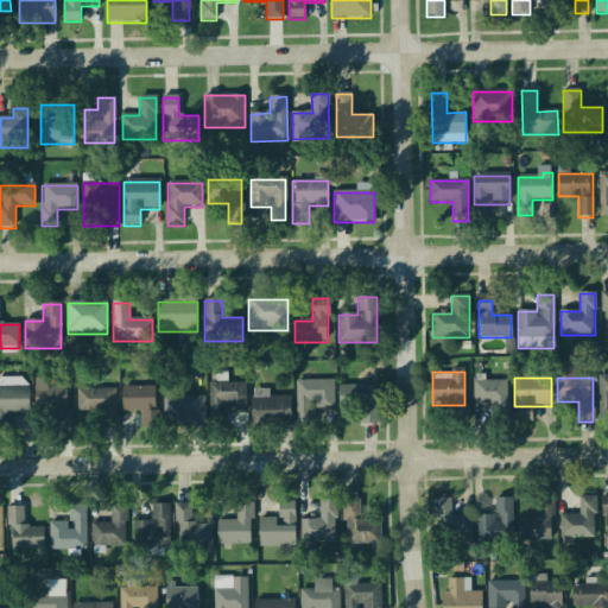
[(35,379),(35,412),(58,412),(58,425),(65,425),(65,388),(48,388),(48,379),(35,379)]
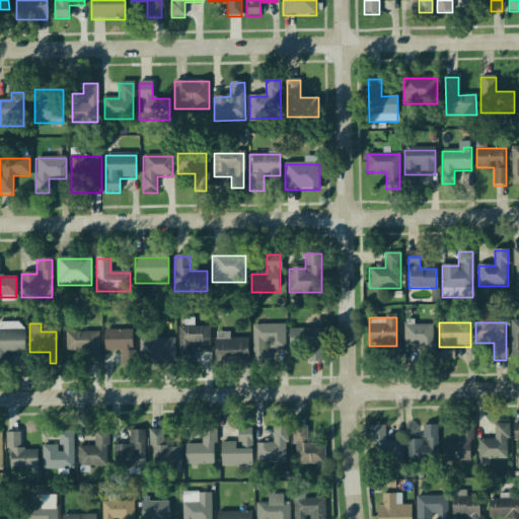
[(433,323),(405,323),(405,349),(433,349),(433,323)]
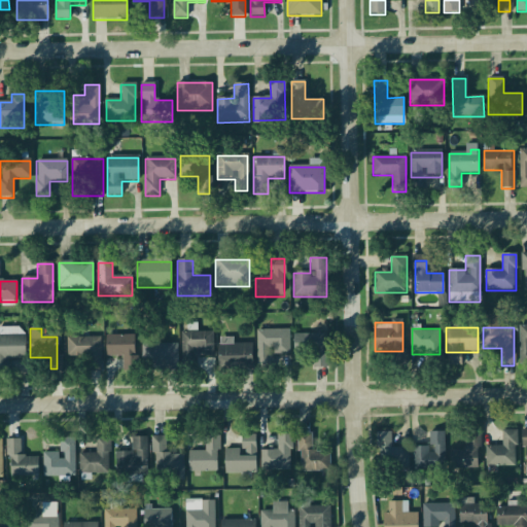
[(288,331),(257,331),(257,369),(271,369),(271,355),(288,355),(288,331)]
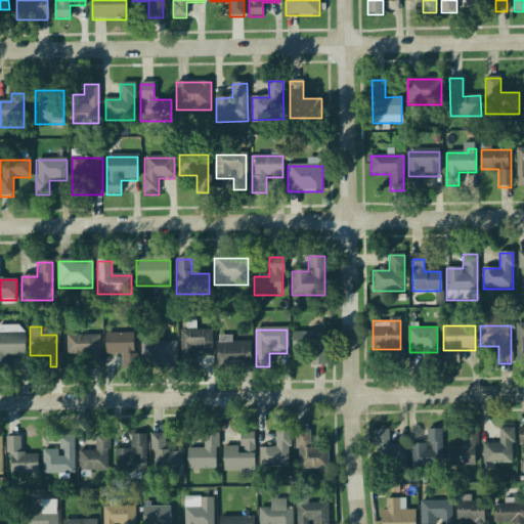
[(180,332),(181,363),(193,363),(193,354),(211,354),(211,332),(180,332)]
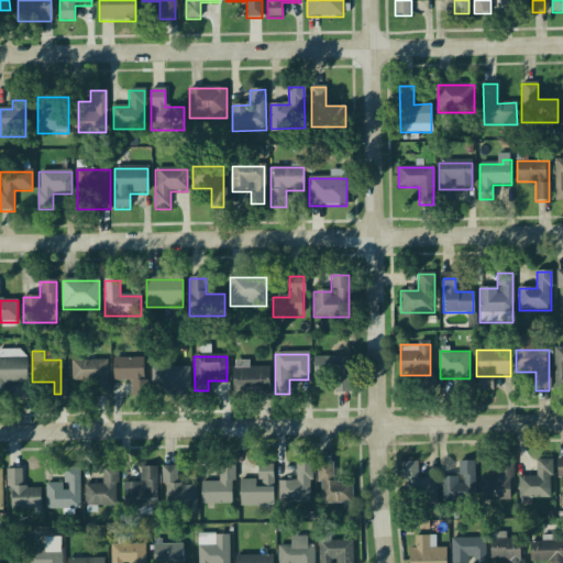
[(0,359),(0,399),(6,399),(6,385),(26,385),(26,359),(0,359)]
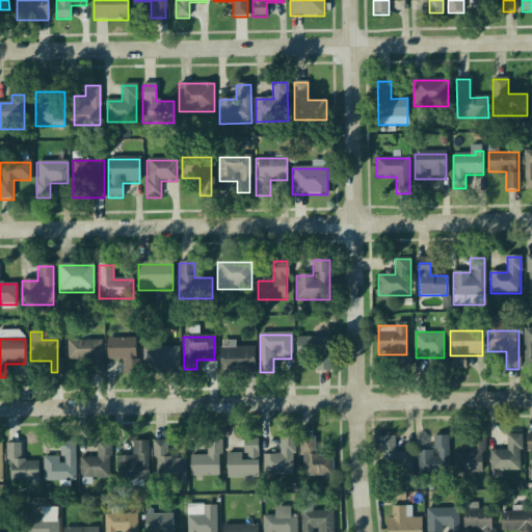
[(329,370),(329,339),(296,339),(296,360),(317,360),(317,370),(329,370)]
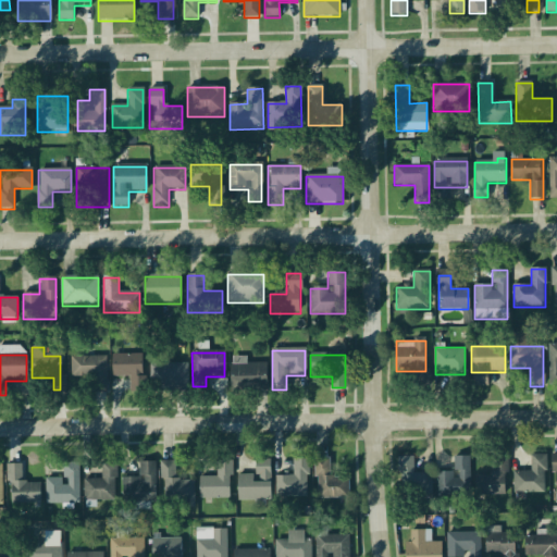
[(143,356),(112,356),(112,378),(131,378),(131,390),(143,390),(143,356)]
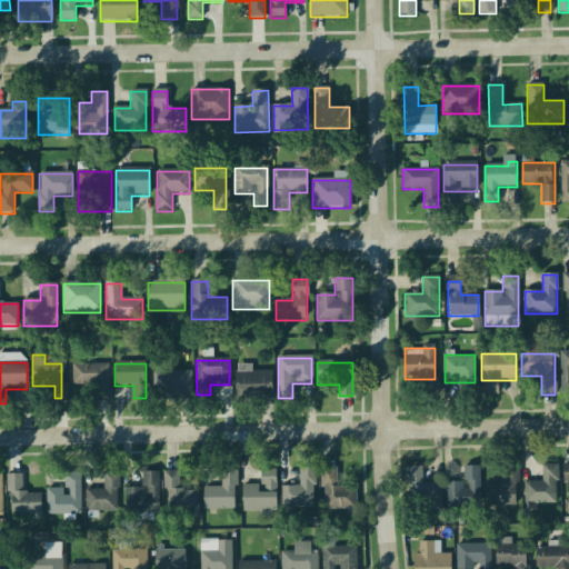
[(99,401),(109,401),(109,366),(72,366),(72,386),(99,386),(99,401)]
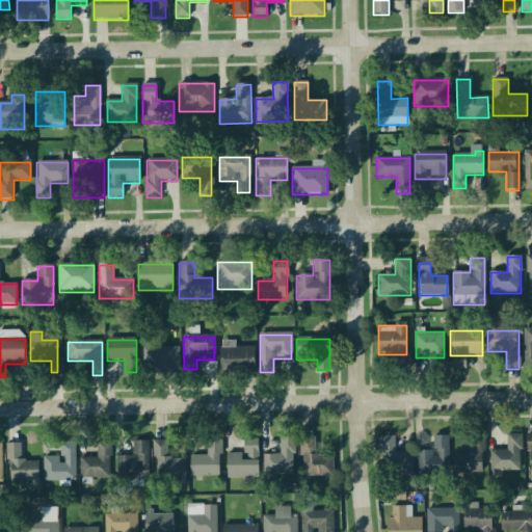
[(220,348),(220,369),(254,369),(254,348),(220,348)]
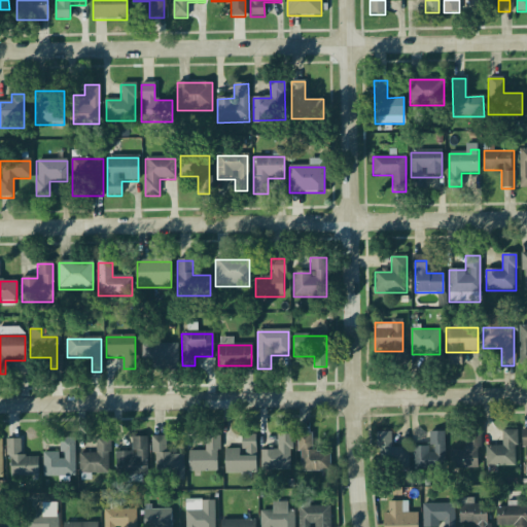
[(176,371),(176,346),(143,346),(143,371),(176,371)]
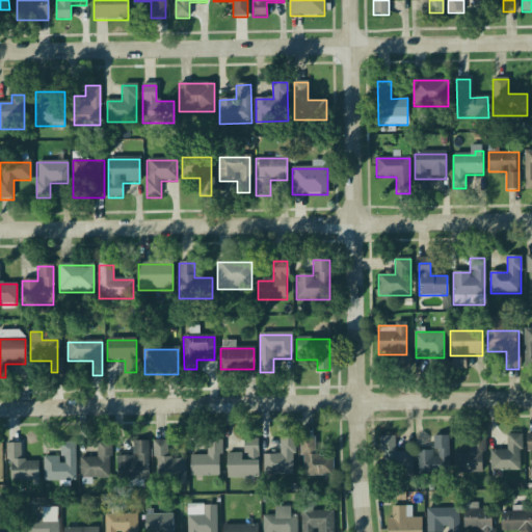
[(456,474),(484,474),(484,434),(470,434),(470,455),(456,455),(456,474)]
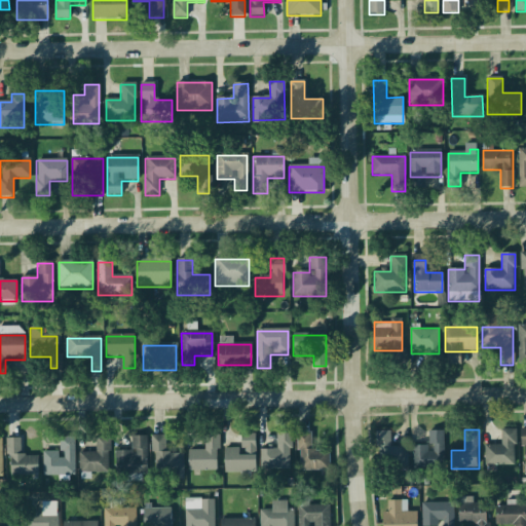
[(501,430),(501,447),(485,447),(485,466),(515,466),(515,430),(501,430)]
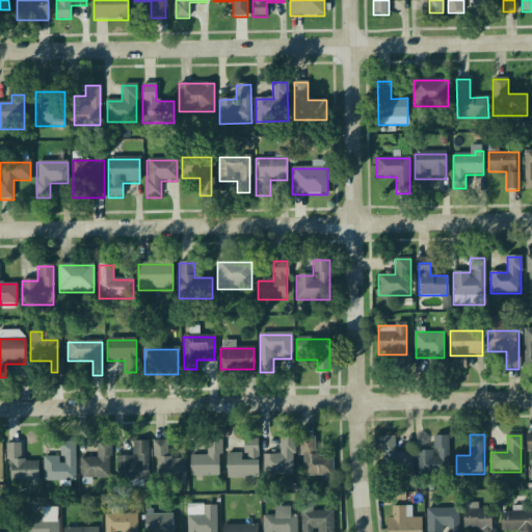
[(418,476),(449,476),(449,436),(433,436),(433,452),(418,452),(418,476)]
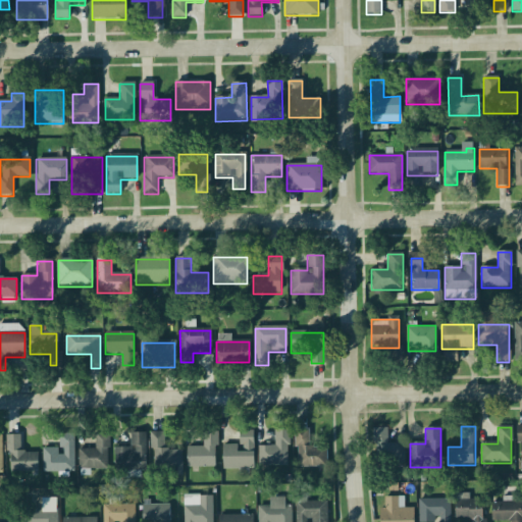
[(258,448),(259,468),(289,467),(288,431),(274,431),(274,448),(258,448)]
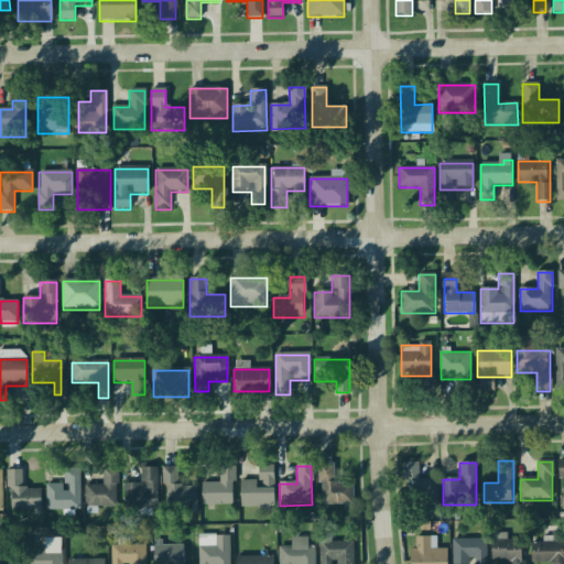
[(334,466),(320,466),(320,507),(353,507),(353,485),(334,485),(334,466)]
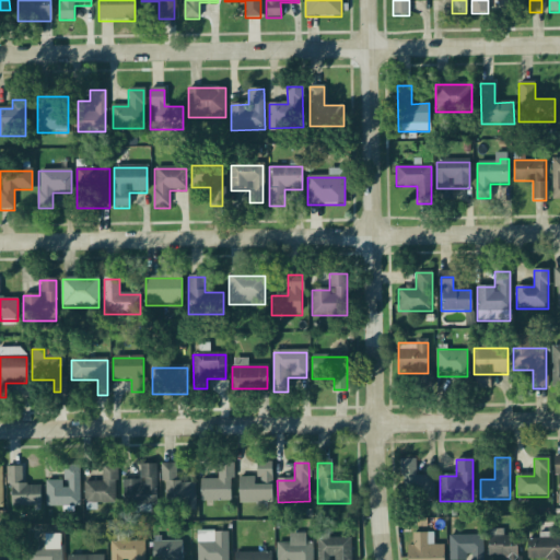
[(417,463),(401,463),(401,503),(433,503),(433,474),(417,473),(417,463)]
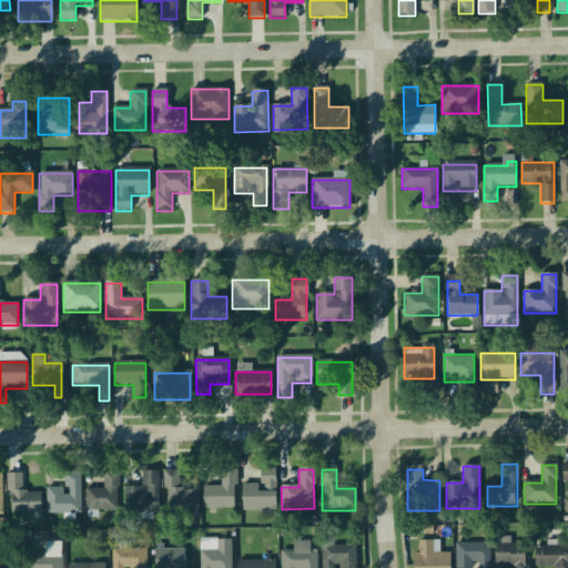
[(198,492),(179,492),(179,472),(164,472),(164,516),(198,515),(198,492)]
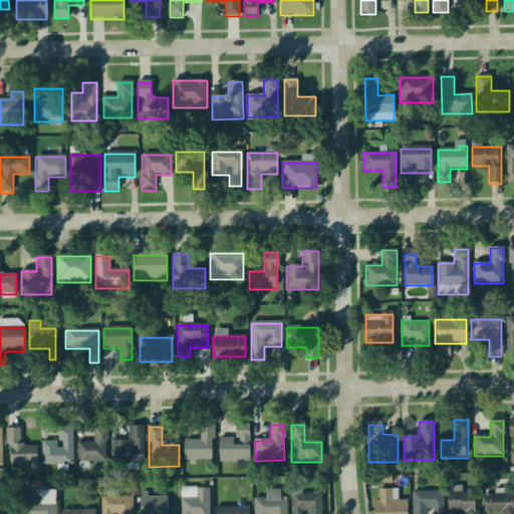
[(213,462),(213,427),(200,427),(200,442),(184,442),(184,462),(213,462)]
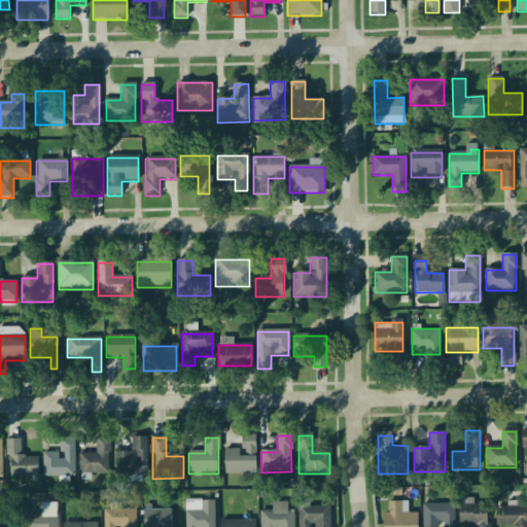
[(74,438),(60,440),(60,453),(43,454),(43,479),(75,478),(74,438)]
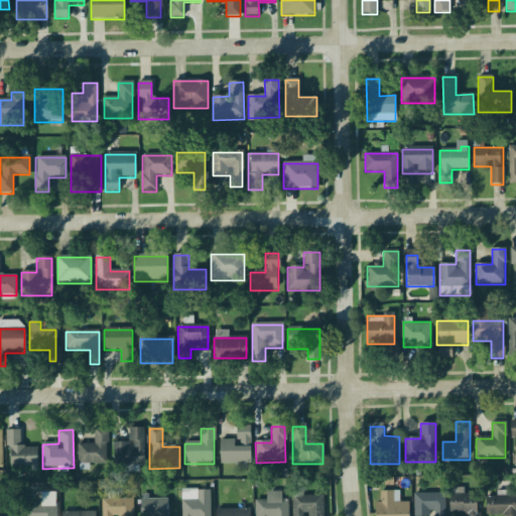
[(79,445),(79,465),(107,465),(107,429),(94,429),(94,445),(79,445)]
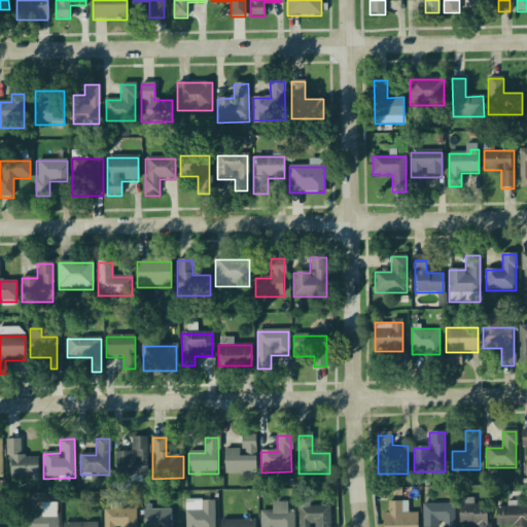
[(115,453),(115,477),(146,477),(146,438),(133,438),(133,453),(115,453)]
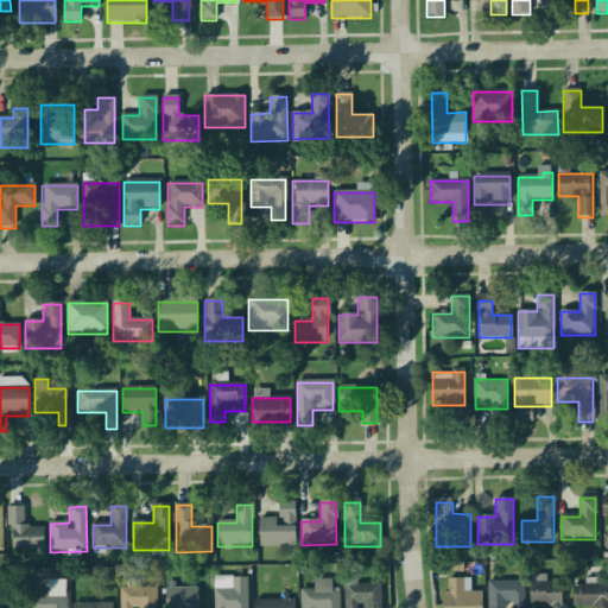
[(295,548),(295,506),(279,506),(279,519),(259,519),(259,548),(295,548)]
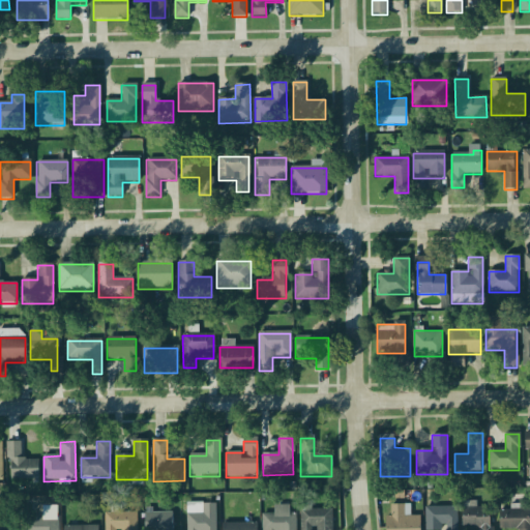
[(38,481),(37,460),(24,461),(24,443),(7,443),(8,482),(38,481)]
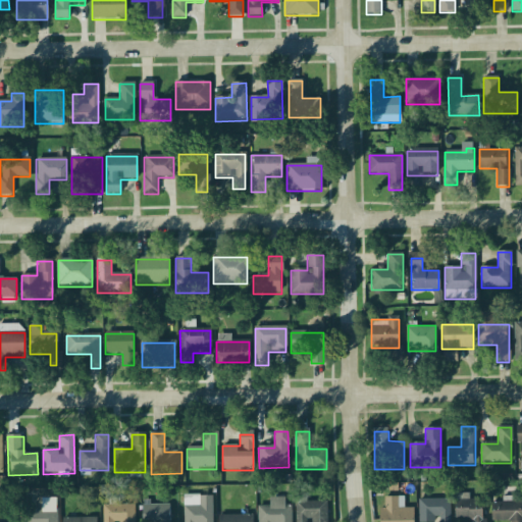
[(450,521),(450,501),(426,501),(426,486),(419,486),(419,521),(450,521)]
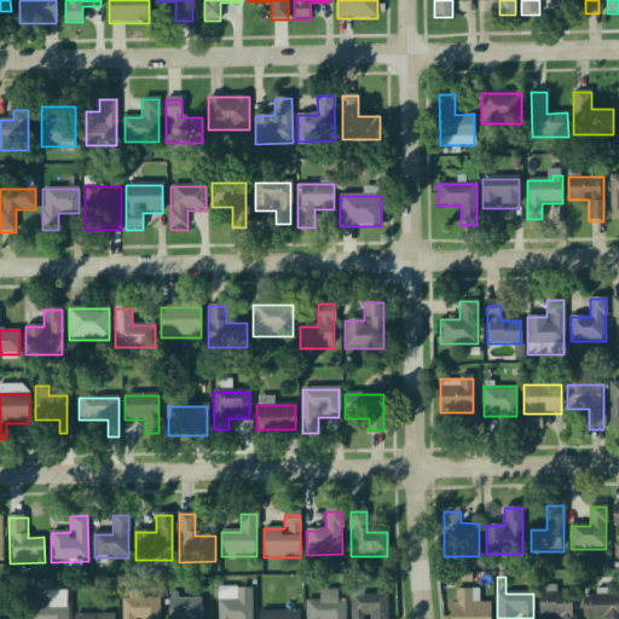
[(252,618),(252,589),(217,589),(217,618),(252,618)]
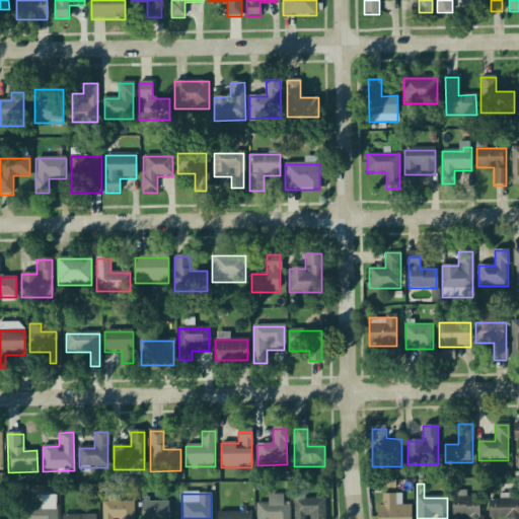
[(411,518),(411,507),(396,507),(396,496),(379,496),(379,518),(411,518)]
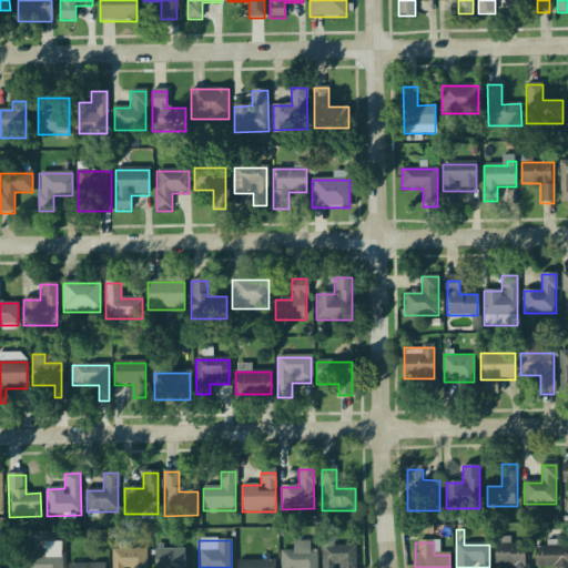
[(527,567),(527,546),(495,546),(495,567),(513,567),(527,567)]
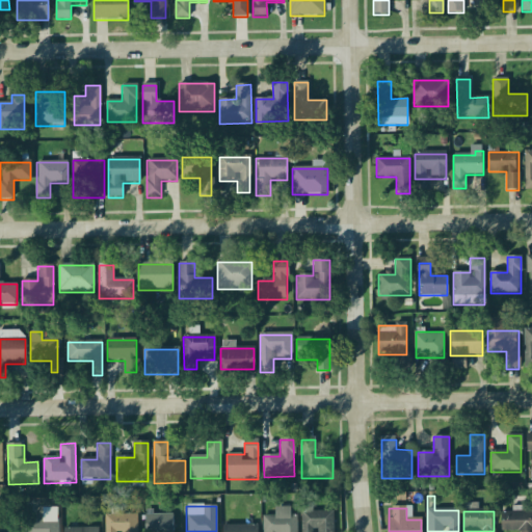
[(334,531),(334,512),(301,512),(301,531),(334,531)]
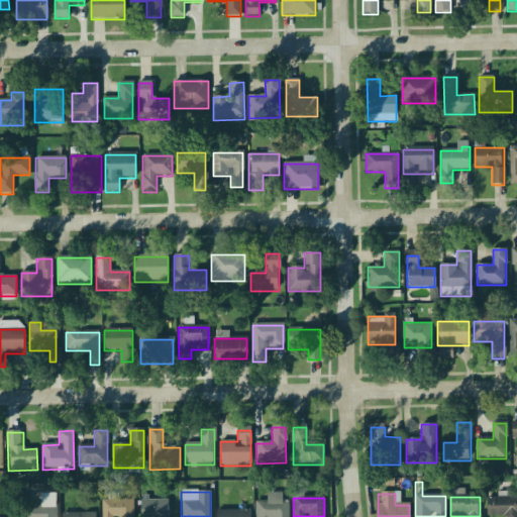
[(516,516),(516,499),(487,499),(487,516),(516,516)]
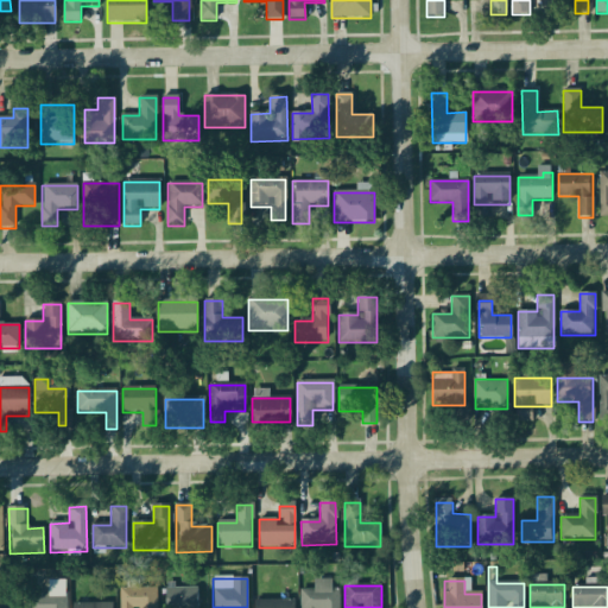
[(157,607),(157,590),(120,590),(120,607),(157,607)]
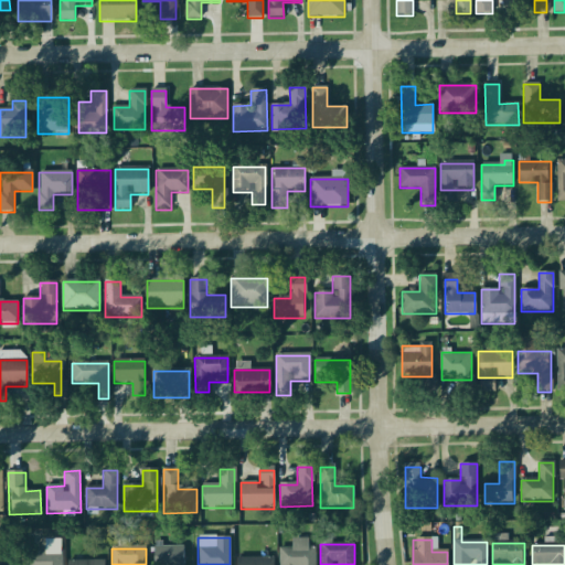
[(187,564),(187,548),(153,548),(153,564),(187,564)]
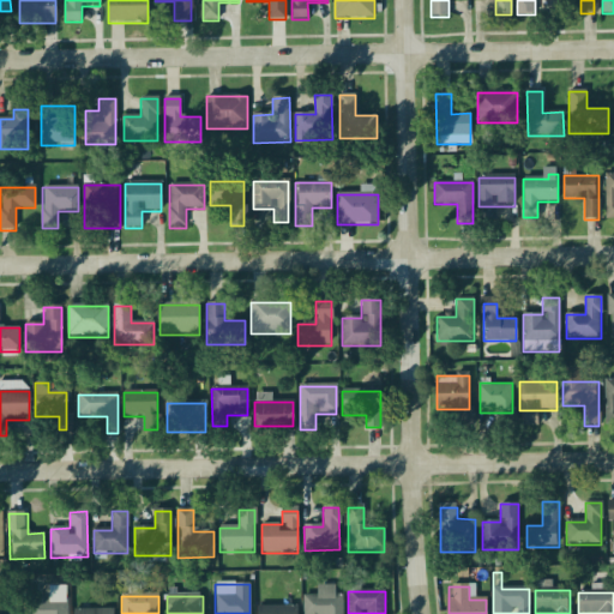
[(342,613),(342,597),(304,597),(304,613),(342,613)]
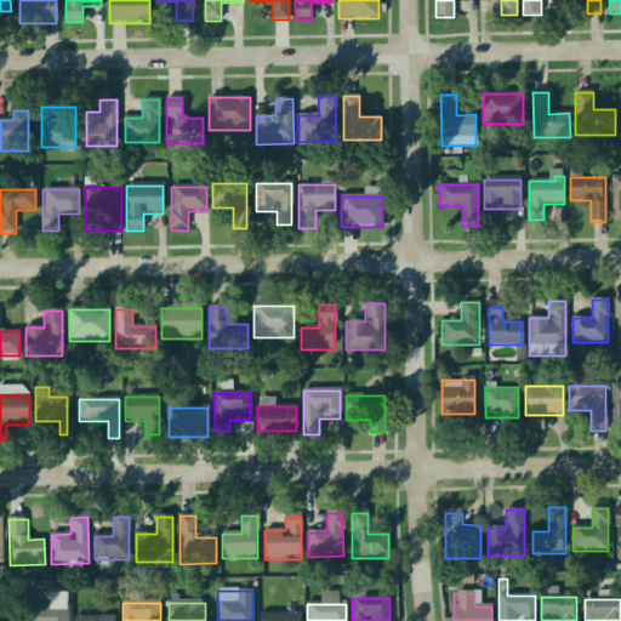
[(21,620),(21,608),(0,608),(0,620),(21,620)]
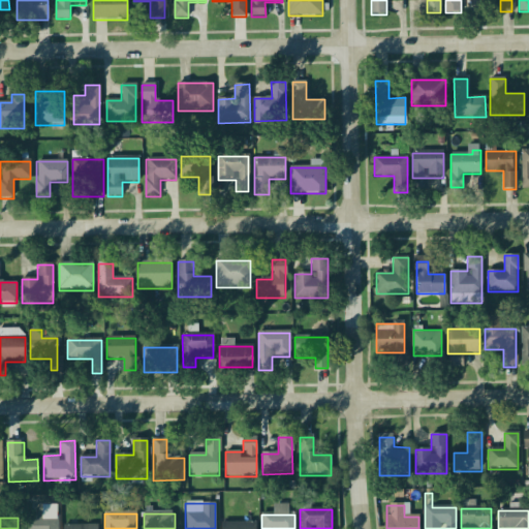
[(57,528),(57,518),(25,518),(25,528),(57,528)]
